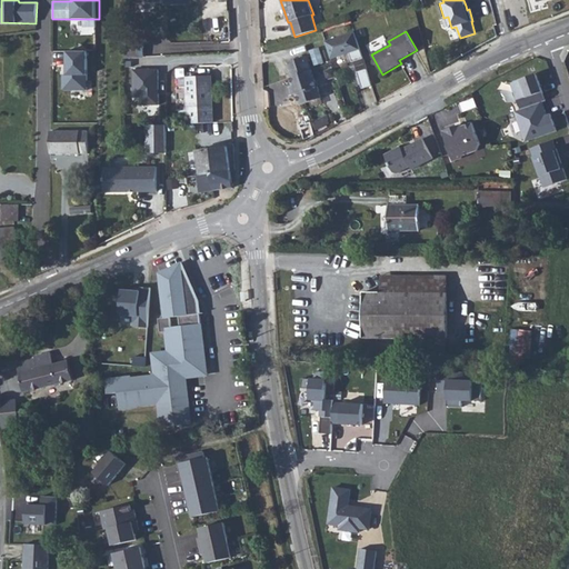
[(353,62),(363,59),(356,32),(326,41),(331,59),(350,52),(353,62)]
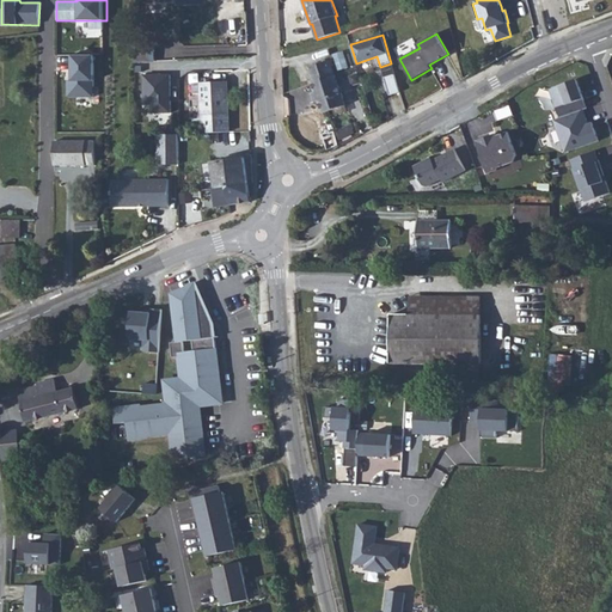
[(347,53),(335,54),(338,71),(349,68),(347,53)]
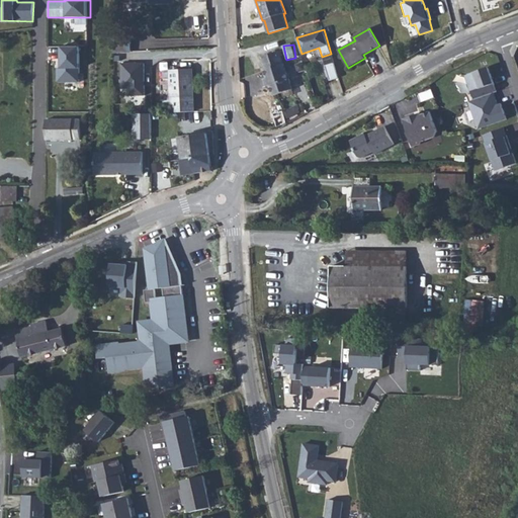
[(80,83),(80,47),(61,47),(61,68),(57,68),(57,83),(80,83)]
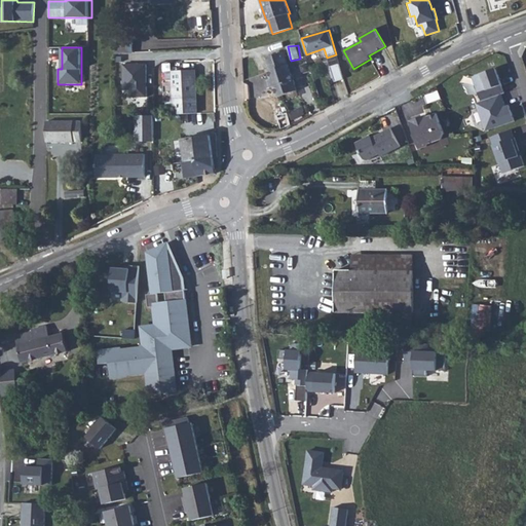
[(269,70),(288,65),(285,52),(266,58),(269,70)]
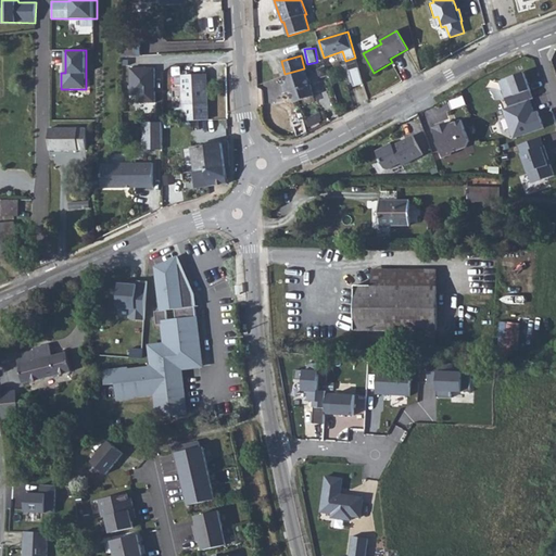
[(304,68),(285,74),(287,84),(286,84),(288,92),(290,91),(293,102),(315,96),(311,84),(305,67),(304,68)]
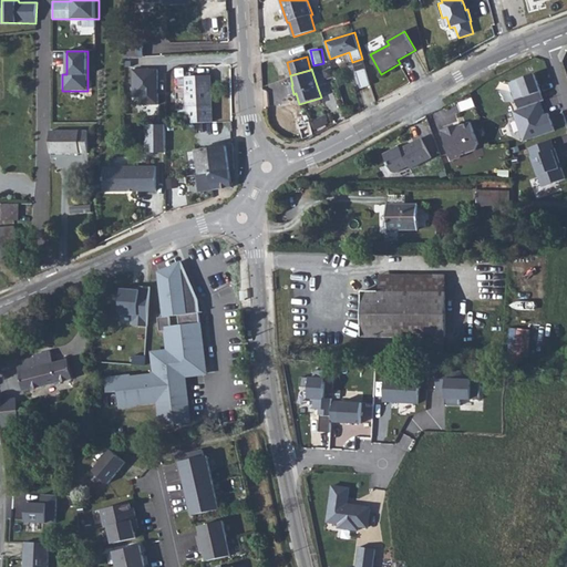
[(327,79),(334,76),(332,69),(325,71),(327,79)]
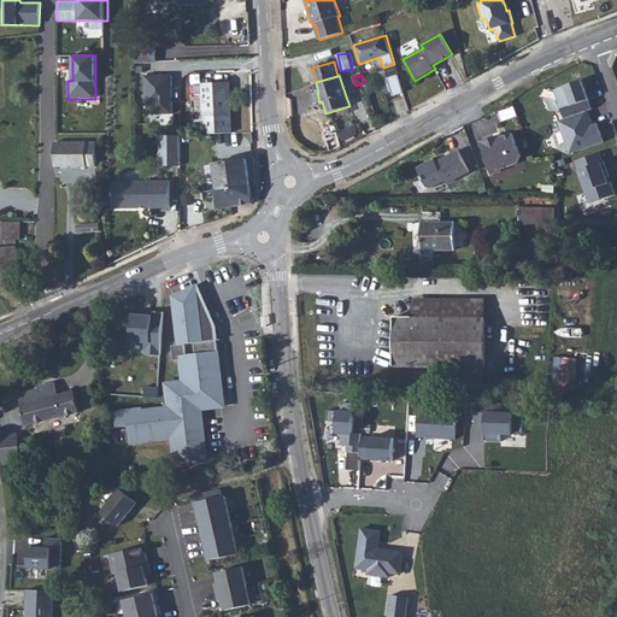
[(398,76),(388,80),(394,97),(404,94),(398,76)]
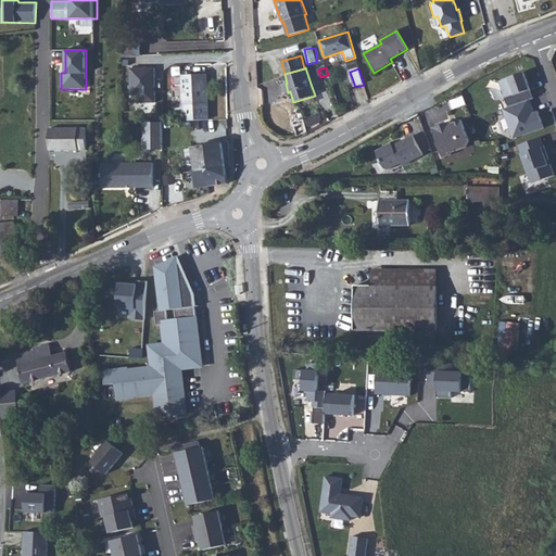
[(534,99),(525,73),(504,79),(501,81),(509,108),(530,100),(534,99)]
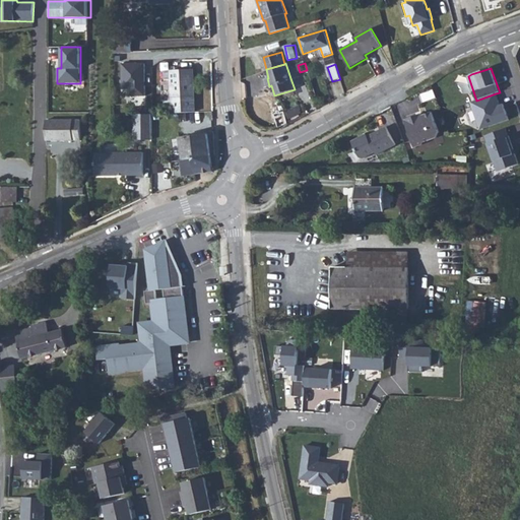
[(173,113),(195,112),(193,69),(172,70),(172,71),(172,79),(173,113)]
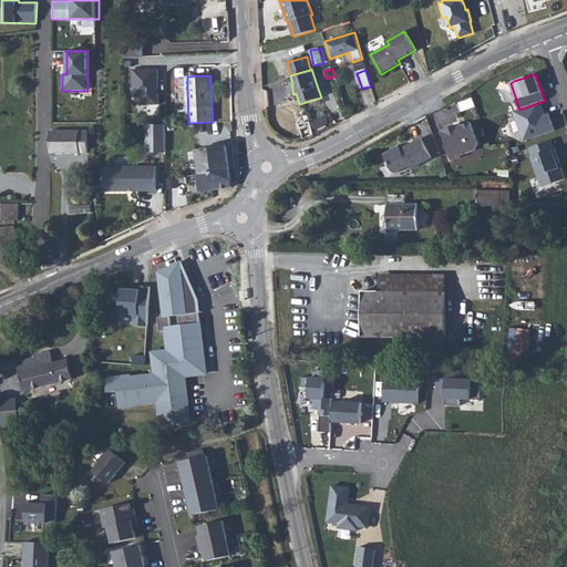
[(126,79),(127,124),(143,124),(142,79),(126,79)]
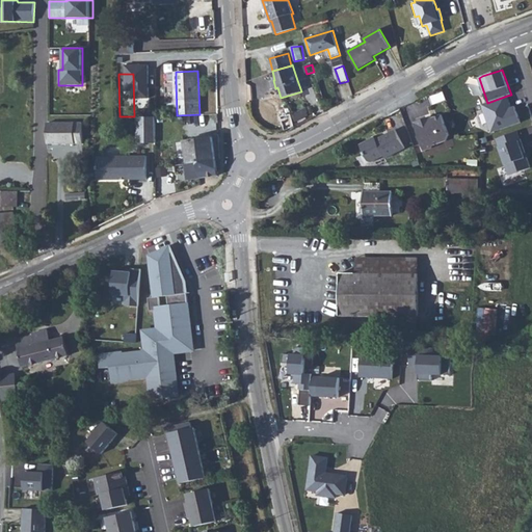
[(515,106),(512,107),(507,96),(487,103),(482,104),(491,132),(521,123),(515,106)]
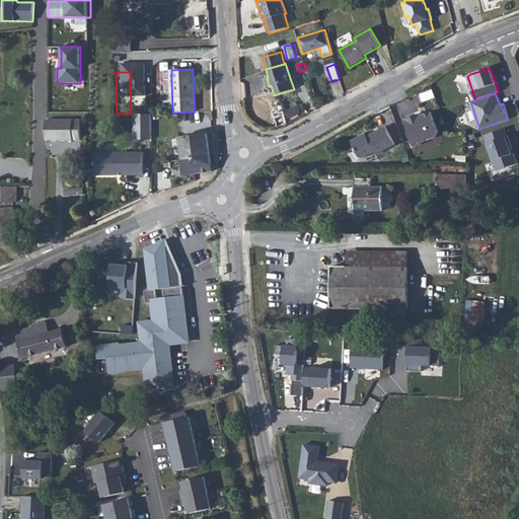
[(409,134),(414,147),(423,144),(424,142),(436,137),(439,132),(432,112),(422,116),(417,118),(416,116),(404,120),(410,134),(409,134)]
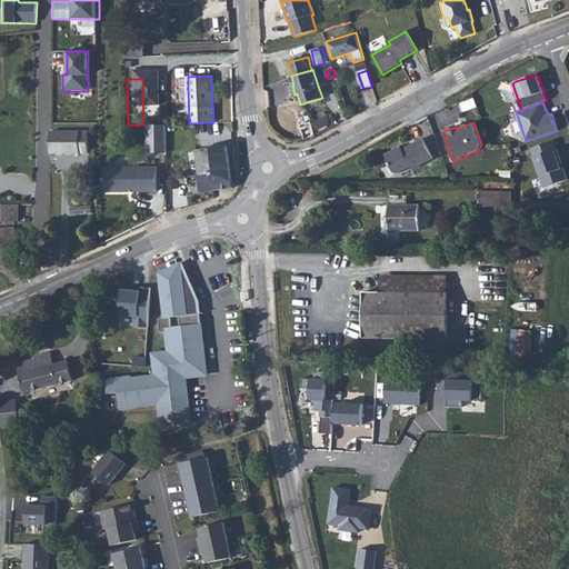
[(147,153),(153,153),(153,129),(167,129),(167,126),(146,126),(147,153)]
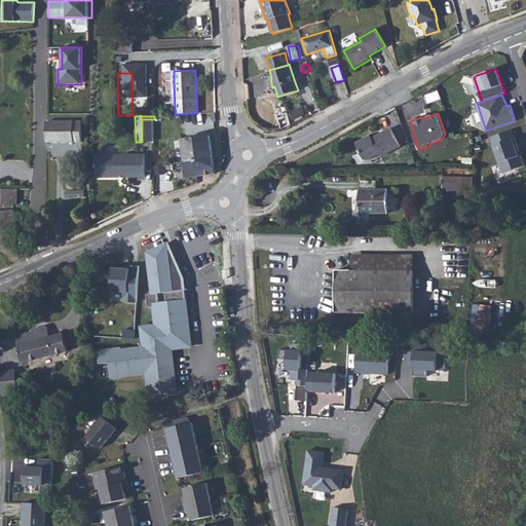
[(142,142),(154,142),(154,119),(142,119),(142,142)]
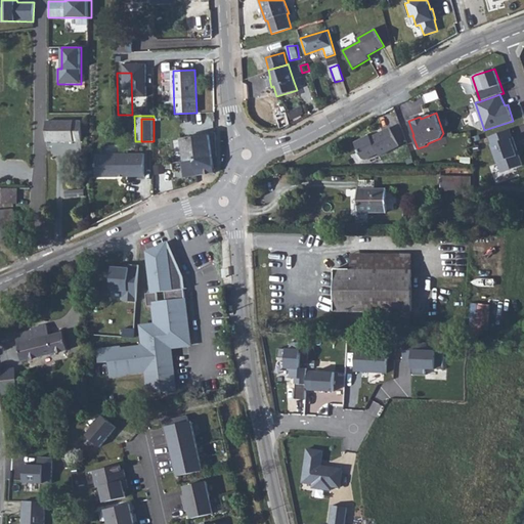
[(82,141),(82,121),(47,121),(47,141),(82,141)]
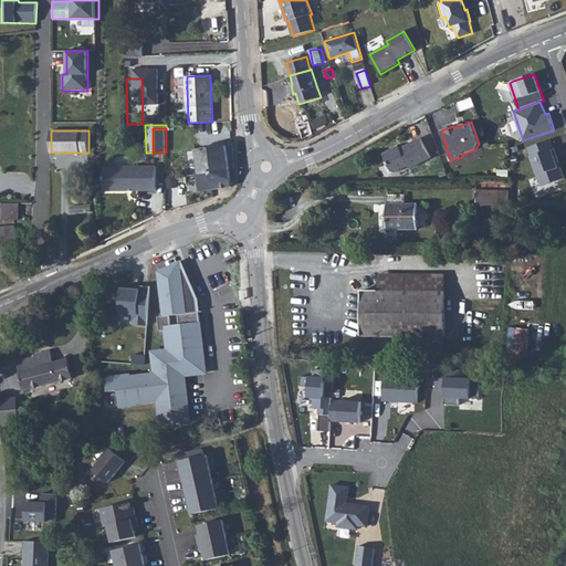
[(431,157),(421,138),(400,149),(397,150),(396,147),(383,154),(392,171),(396,173),(409,166),(410,168),(431,157)]
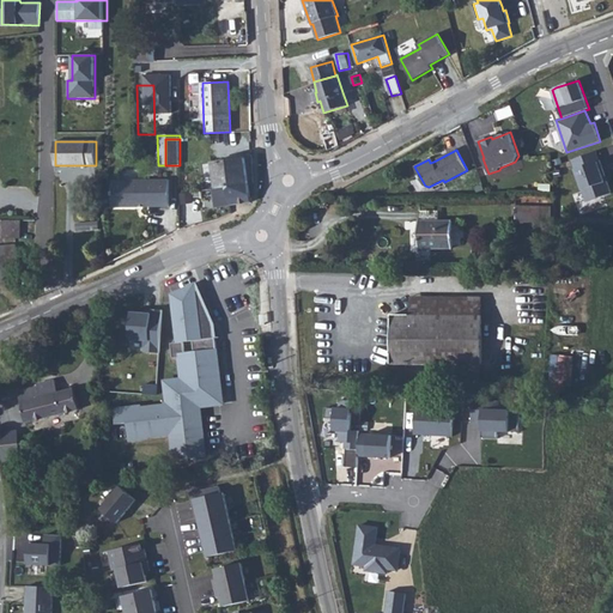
[(596,151),(571,161),(587,202),(612,194),(596,151)]
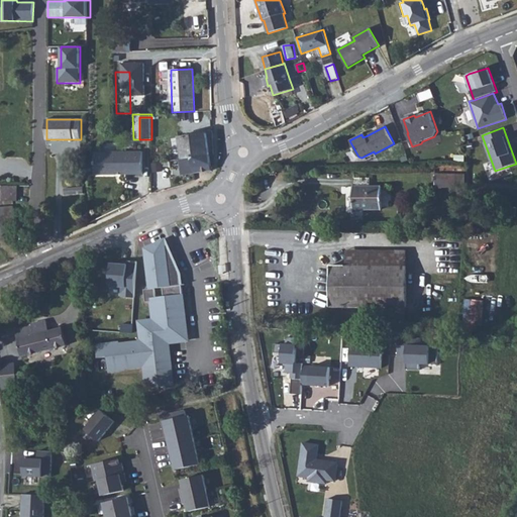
[(180,137),(183,159),(210,154),(207,133),(180,137)]
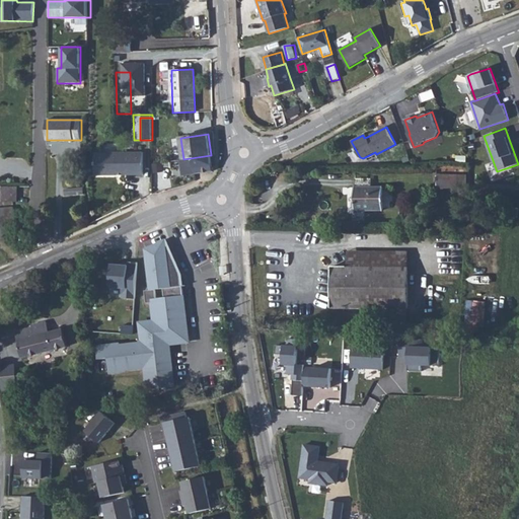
[(95,153),(96,175),(119,175),(119,173),(123,173),(124,175),(144,174),(143,152),(95,153)]
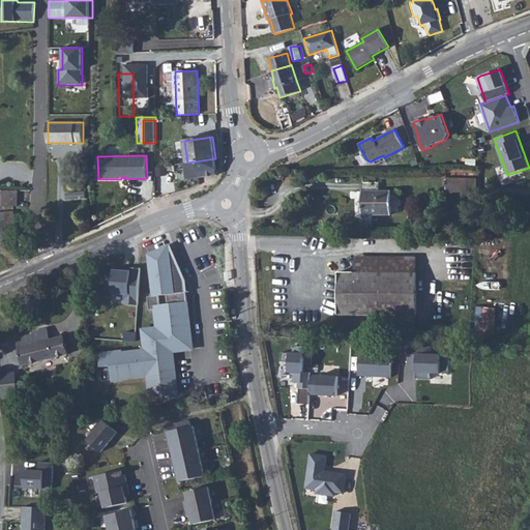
[(187,163),(184,164),(186,179),(217,175),(215,158),(187,163)]
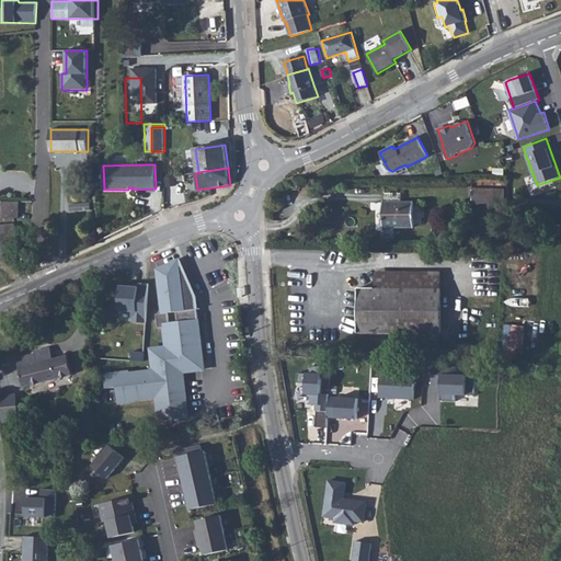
[(169,196),(176,195),(175,186),(168,187),(169,196)]
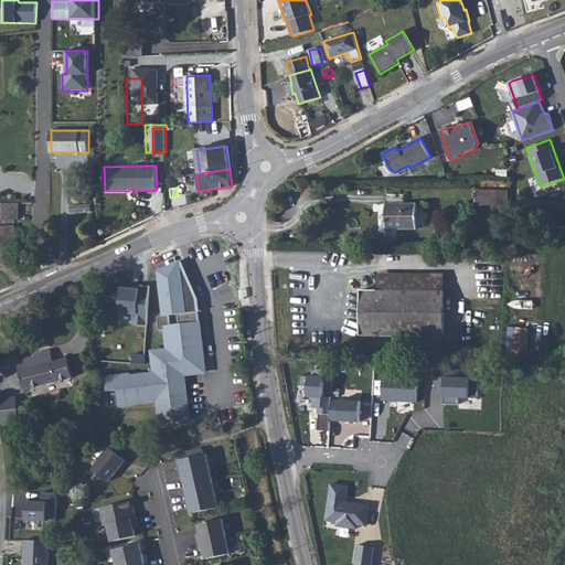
[(476,205),(499,205),(499,190),(476,190),(476,205)]
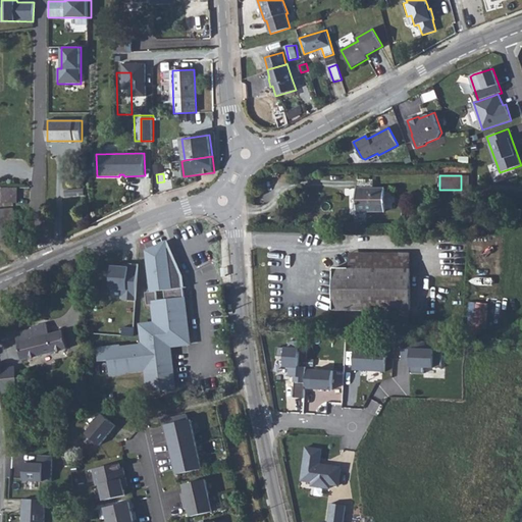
[(468,175),(461,175),(461,190),(469,190),(468,175)]
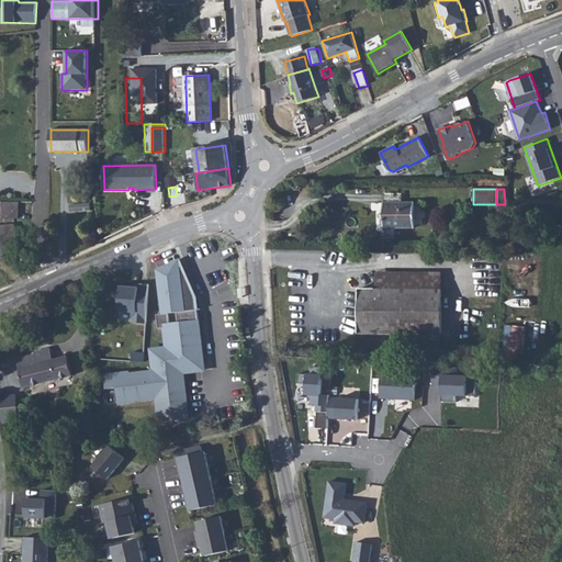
[(385,193),(385,203),(403,203),(403,193),(385,193)]
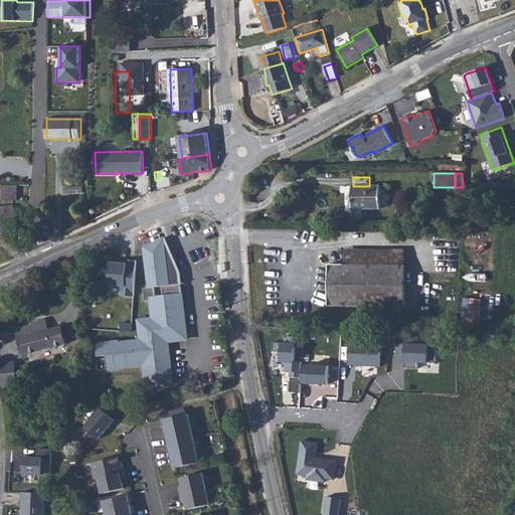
[(17,185),(0,184),(0,199),(17,200),(17,185)]
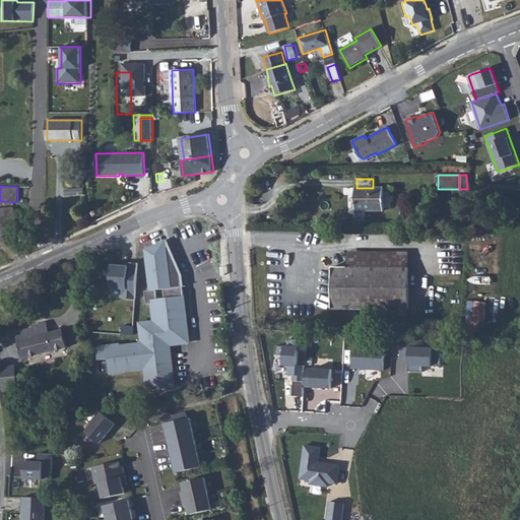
[(355,210),(384,210),(384,188),(373,188),(356,188),(355,188),(355,210)]
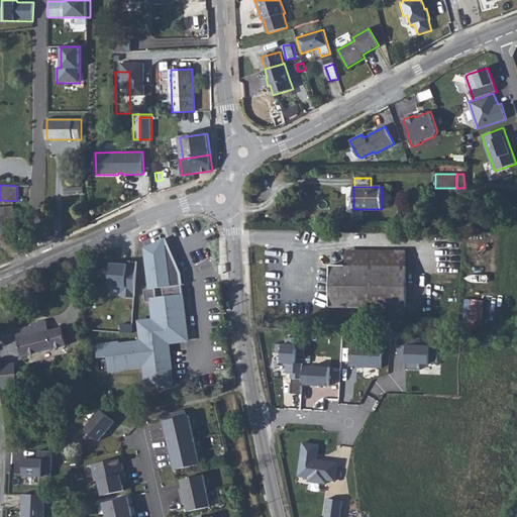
[(0,237),(16,236),(14,206),(9,207),(9,216),(5,216),(4,207),(0,207),(0,237)]
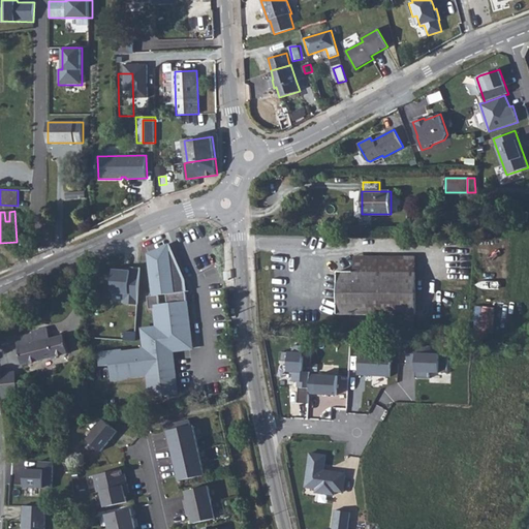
[(256,221),(253,223),(253,229),(267,227),(266,218),(260,219),(256,221)]
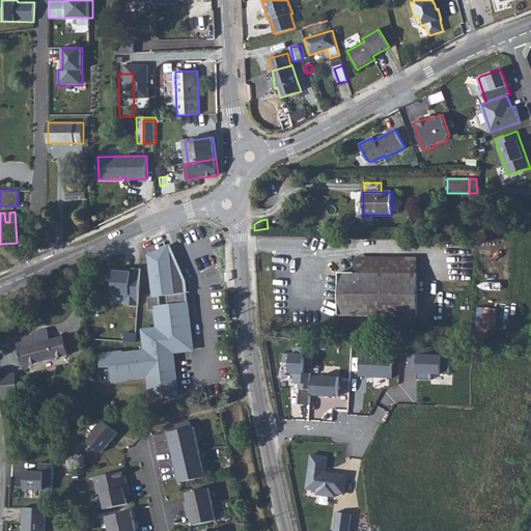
[(186,281),(170,246),(164,249),(149,255),(150,261),(155,297),(148,298),(150,310),(156,310),(158,329),(148,330),(149,342),(147,343),(148,348),(142,350),(142,352),(123,354),(123,352),(100,355),(101,368),(111,366),(112,382),(131,380),(131,379),(149,376),(151,399),(178,395),(173,352),(173,345),(193,343),(186,281)]
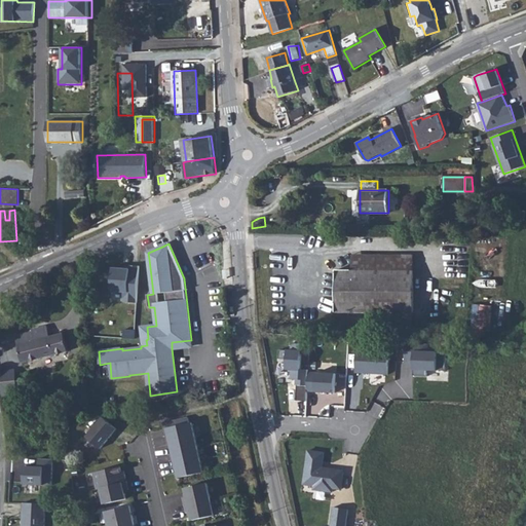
[(414,255),(352,255),(351,271),(414,271),(414,255)]
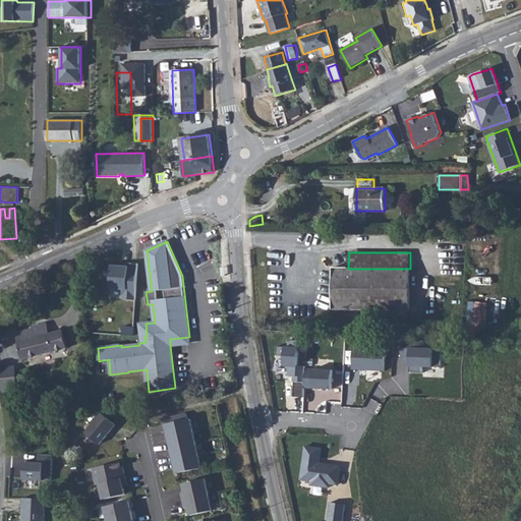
[(129,263),(129,266),(112,265),(110,289),(123,289),(122,299),(136,300),(138,264),(129,263)]
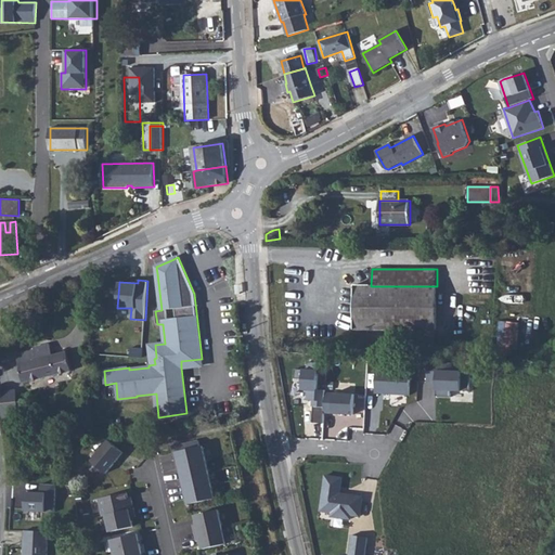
[(387,330),(436,330),(437,286),(371,286),(356,286),(355,330),(387,330)]
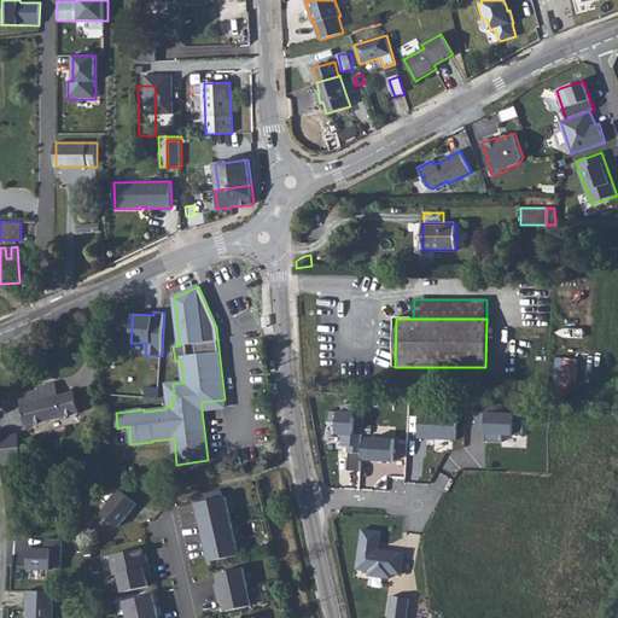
[(579,386),(582,360),(558,357),(555,384),(579,386)]
